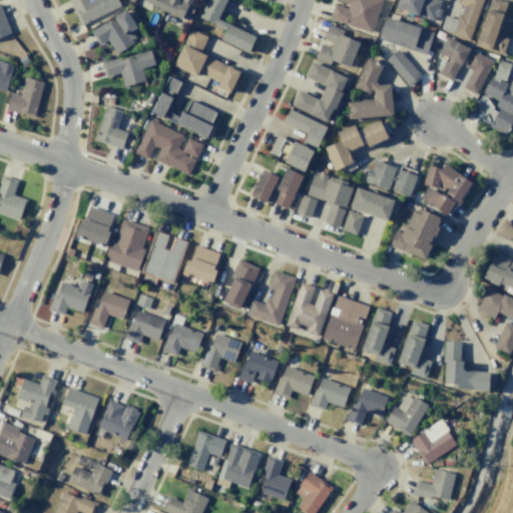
[(116,0),(119,6),(81,25),(68,0),(116,0)]
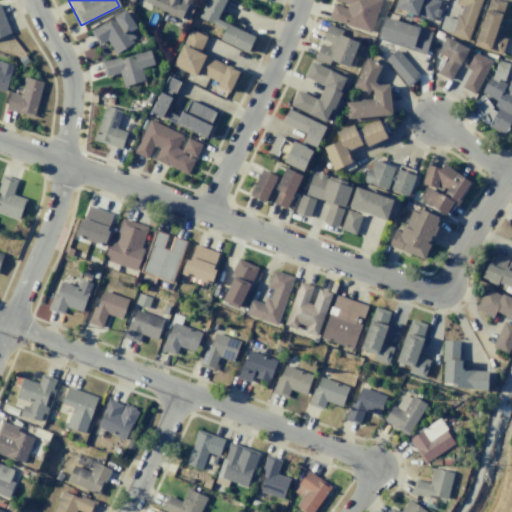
[(178,0),(180,1),(180,0),(192,0),(197,2),(187,22),(145,2),(146,0),(178,0)]
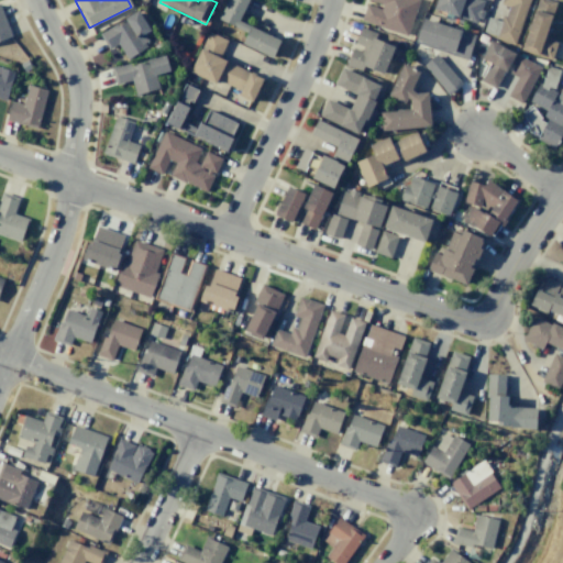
[(227,0),(247,0),(239,20),(280,41),(272,58),(242,43),(247,32),(218,19),(227,0)]
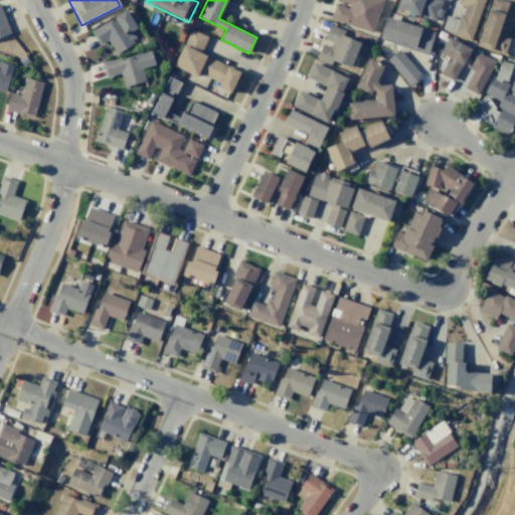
[(383,0),(372,33),(329,18),(334,4),(348,9),(350,4),(338,0),(383,0)]
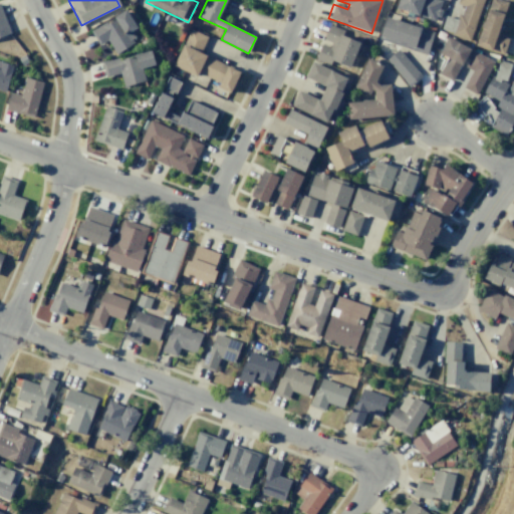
[(441,0),(439,9),(442,10),(440,18),(436,16),(435,22),(396,8),(398,0),(441,0)]
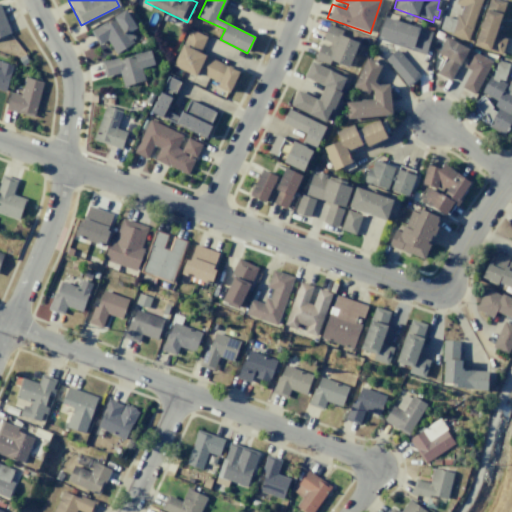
[(455,0),(481,0),(467,41),(449,35),(450,32),(439,28),(443,15),(454,19),(456,14),(459,15),(462,6),(454,4),(455,0)]
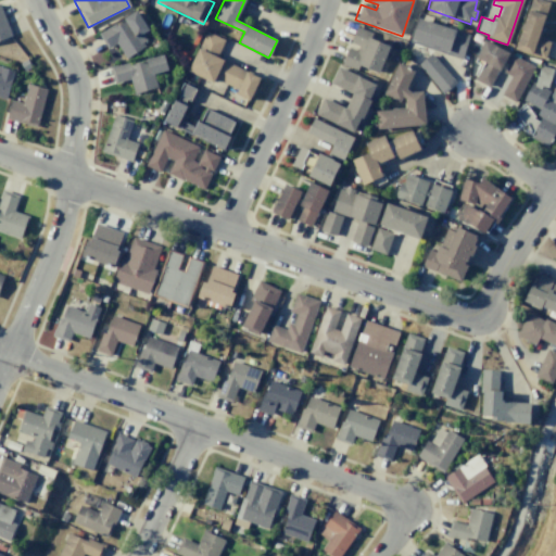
[(530,0),(545,0),(550,1),(536,38),(550,42),(543,60),(514,49),(530,0)]
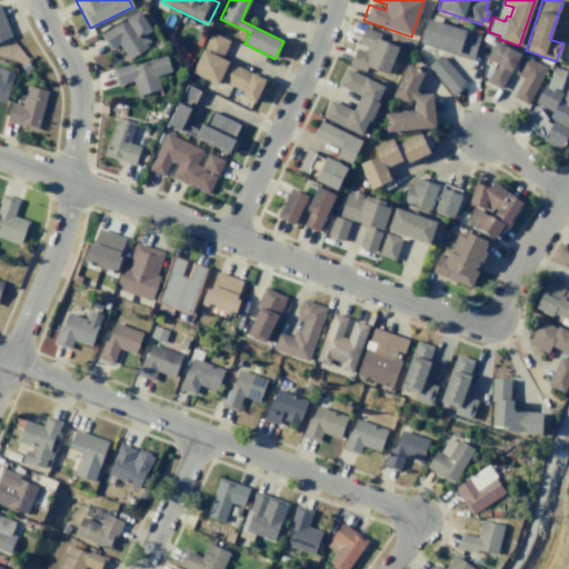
[(0,5),(12,36),(0,40),(0,5)]
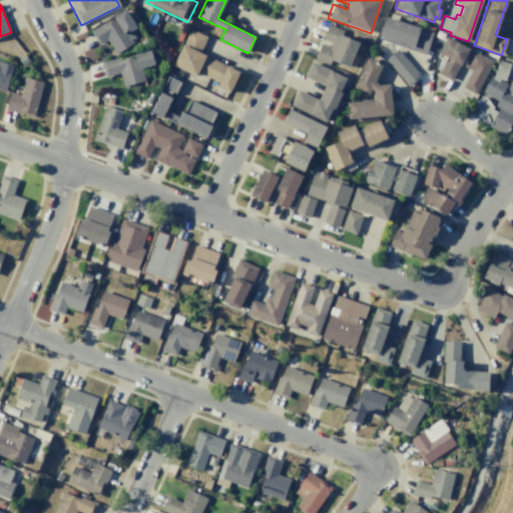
[(125,9),(136,27),(130,31),(134,37),(131,39),(134,43),(115,54),(106,40),(99,44),(90,31),(125,9)]
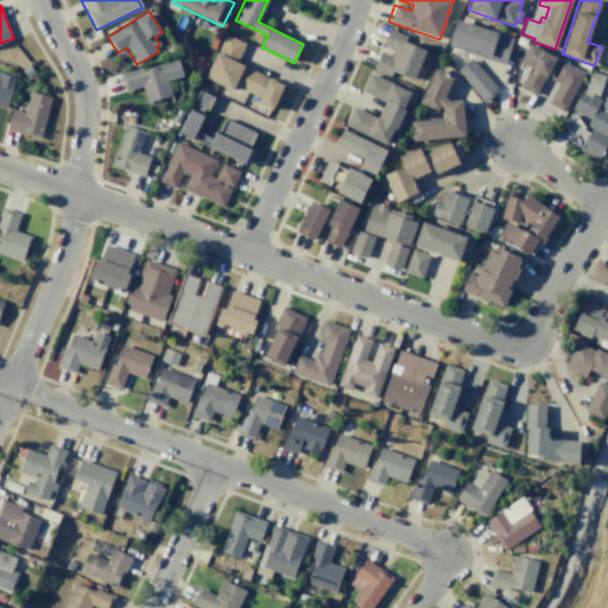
[(456,20),(513,38),(504,64),(448,46),(456,20)]
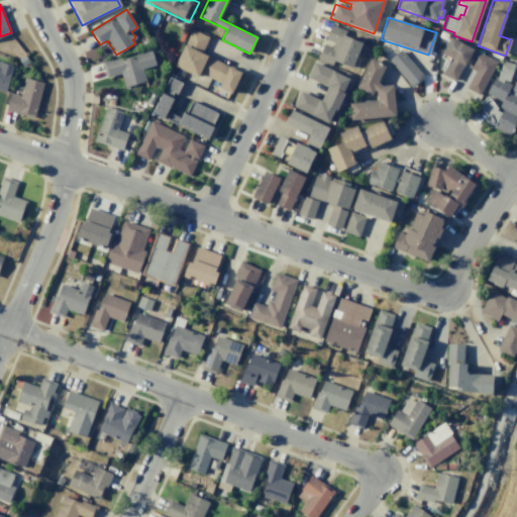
[(331,24),(345,30),(343,35),(362,43),(351,68),(333,61),(331,65),(317,59),(323,44),(335,49),(337,44),(325,39),(331,24)]
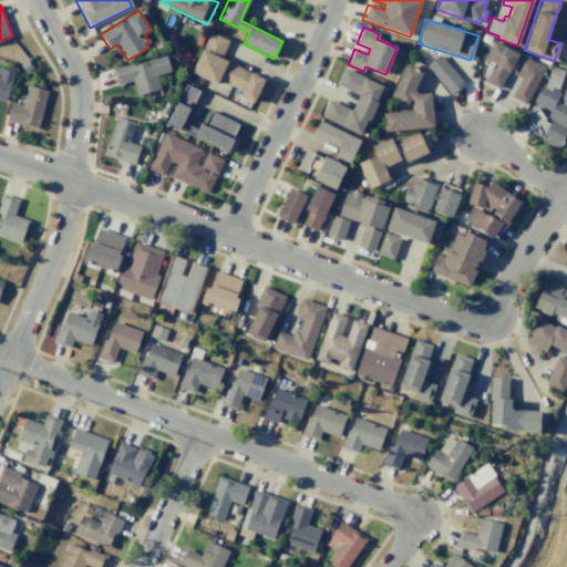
[(220,58),(265,80),(254,103),(239,96),(241,91),(218,80),(216,84),(191,72),(209,31),(228,40),(220,58)]
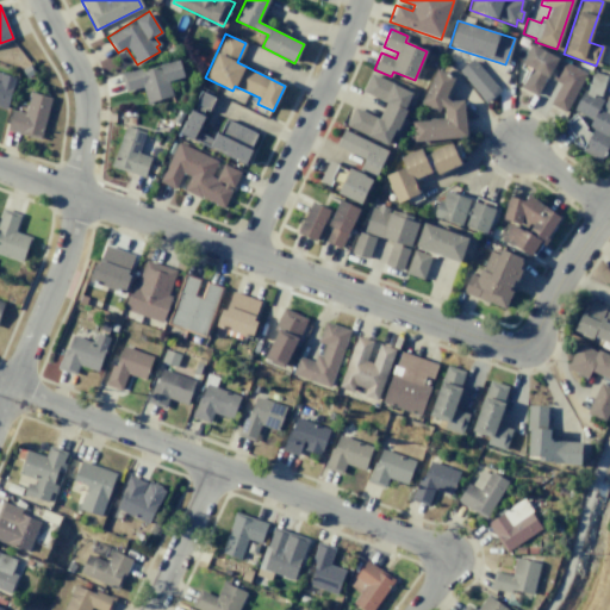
[(530,44),(585,74),(565,112),(548,104),(559,83),(551,79),(556,69),(553,68),(547,76),(546,76),(536,94),(521,87),(531,67),(522,62),(530,44)]
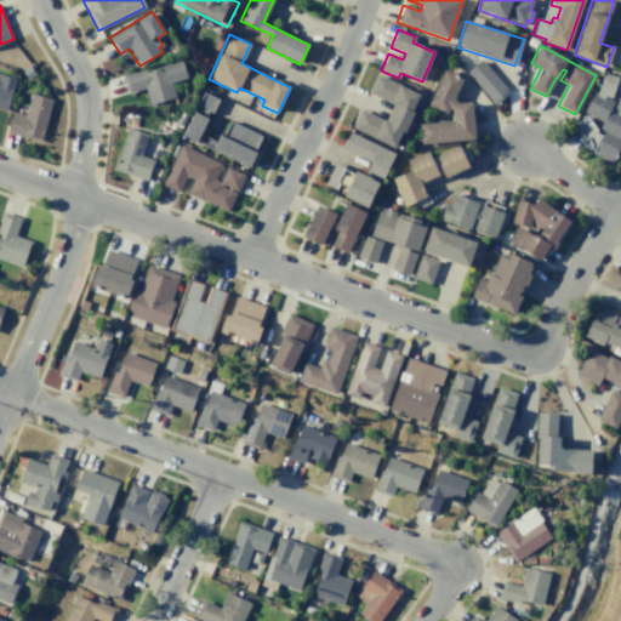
[(480,60),(508,92),(494,104),(466,72),(480,60)]
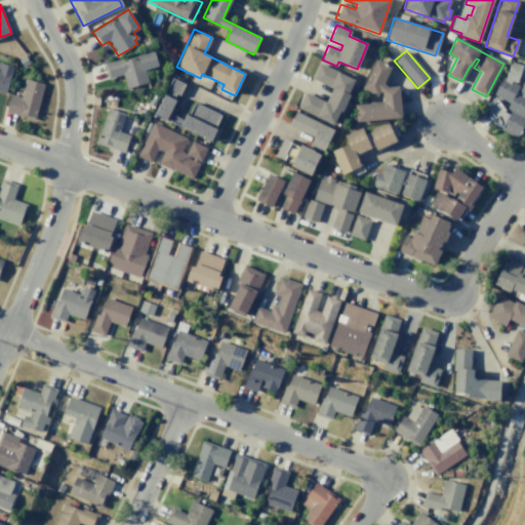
[(103,63),(124,56),(125,61),(154,52),(157,66),(144,70),(148,82),(126,88),(122,75),(107,79),(103,63)]
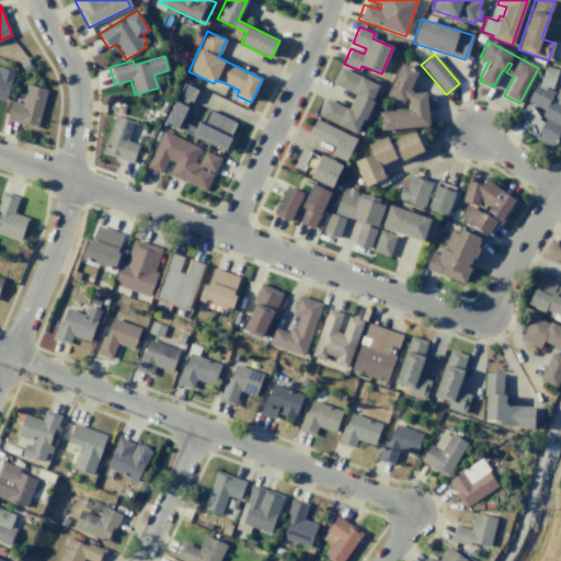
[(401,64),(416,71),(408,90),(413,92),(426,91),(428,126),(379,130),(378,111),(409,109),(408,99),(405,98),(402,103),(386,94),(401,64)]
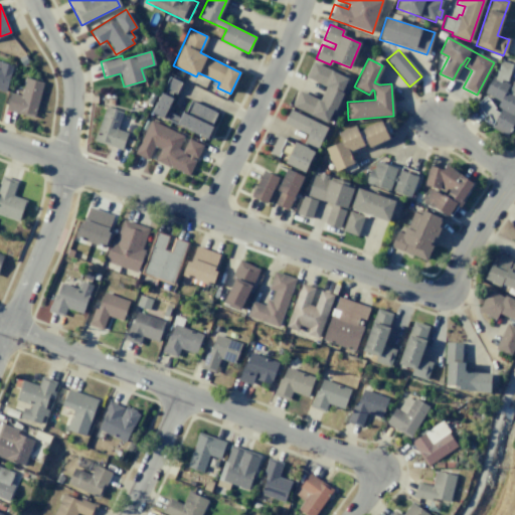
[(500,59),(512,63),(506,81),(501,79),(501,80),(508,84),(505,91),(507,92),(513,81),(514,82),(514,91),(513,95),(514,96),(514,111),(513,115),(514,116),(514,121),(507,137),(490,127),(492,125),(489,123),(490,121),(487,114),(484,116),(477,105),(487,98),(490,102),(493,97),(484,92),(492,75),(495,76),(500,59)]
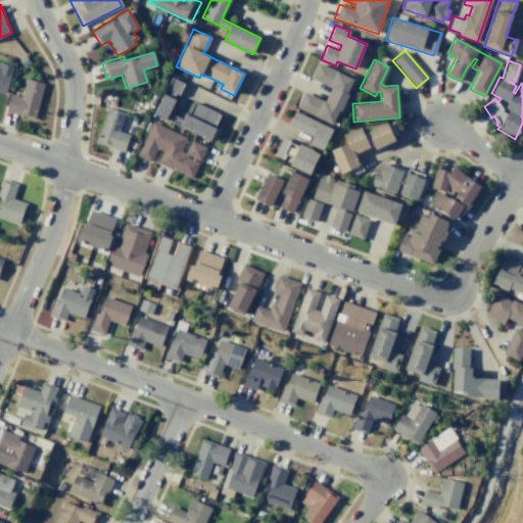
[(0,62),(12,66),(5,94),(0,92),(0,62)]
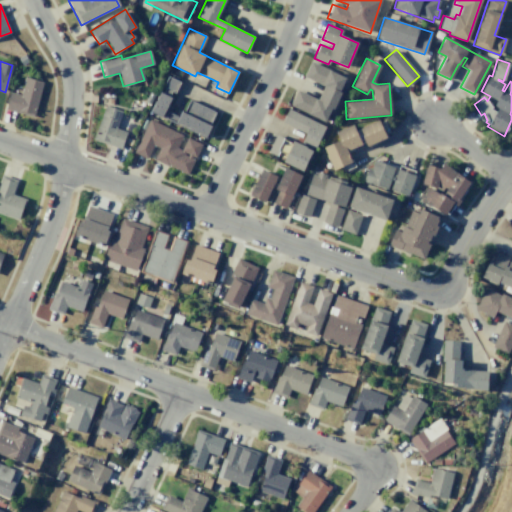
[(311,62),(345,78),(324,121),(290,105),(297,90),(319,100),(326,87),(303,76),(311,62)]
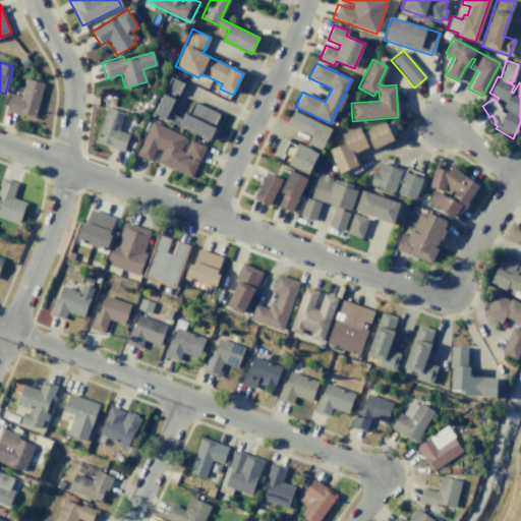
[(221,114),(215,126),(217,127),(210,141),(152,113),(162,92),(166,94),(167,90),(165,89),(170,77),(183,83),(177,95),(174,94),(172,98),(175,100),(169,113),(180,119),(184,111),(186,112),(192,100),(221,114)]
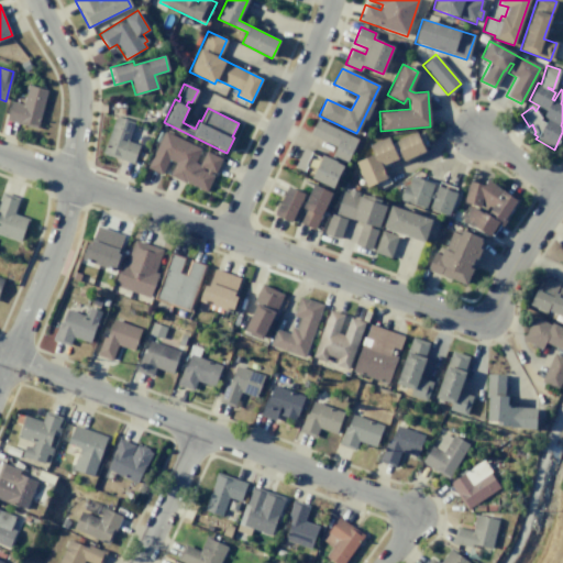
[(47,90),(36,129),(6,121),(11,101),(23,105),(28,85),(47,90)]
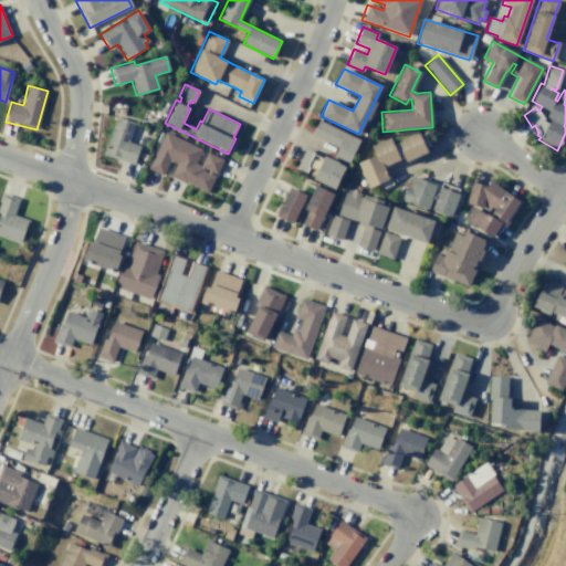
[(116,116),(135,123),(127,142),(139,146),(133,165),(102,154),(116,116)]
